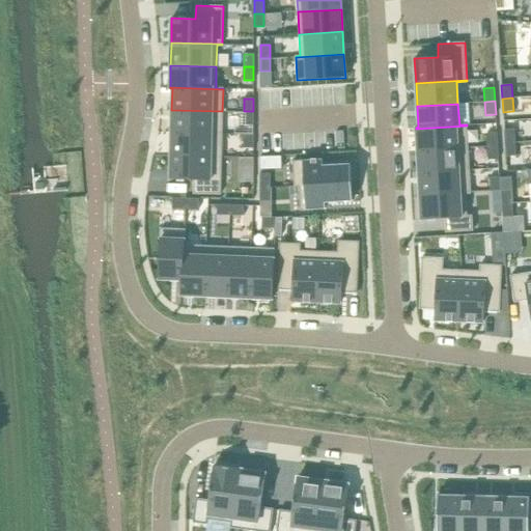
[(171,110),(171,133),(222,134),(222,111),(171,110)]
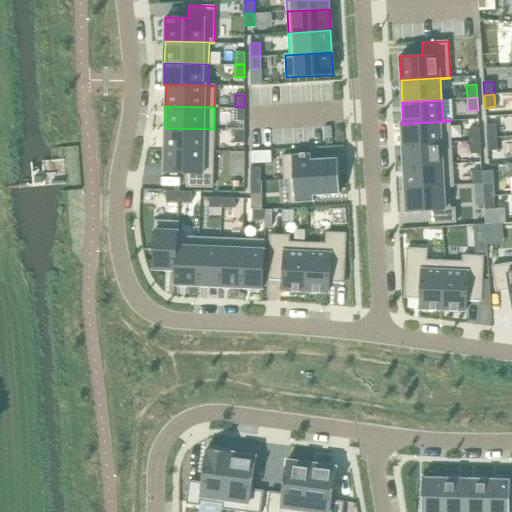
[(244,107),(235,107),(235,120),(244,120),(244,107)]
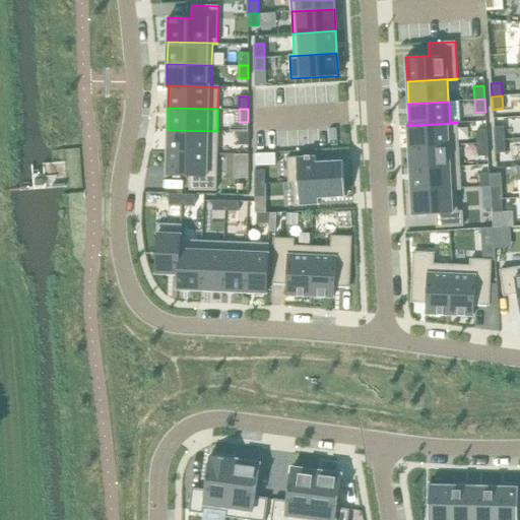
[(457,123),(407,126),(408,147),(458,144),(457,123)]
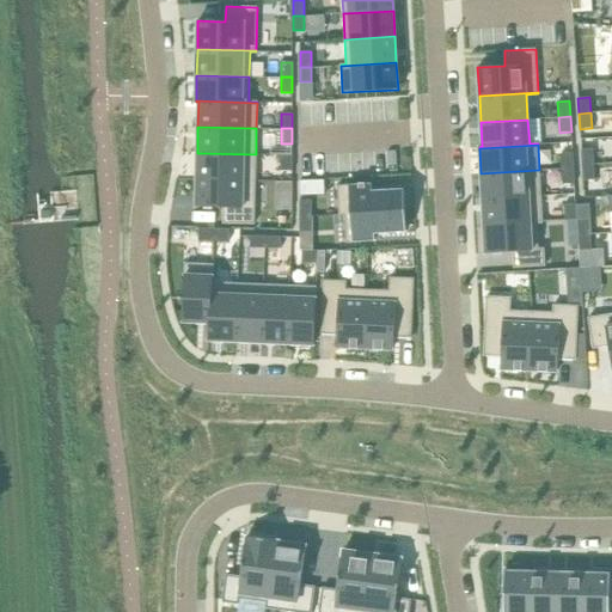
[(593,148),(581,150),(582,165),(594,164),(593,148)]
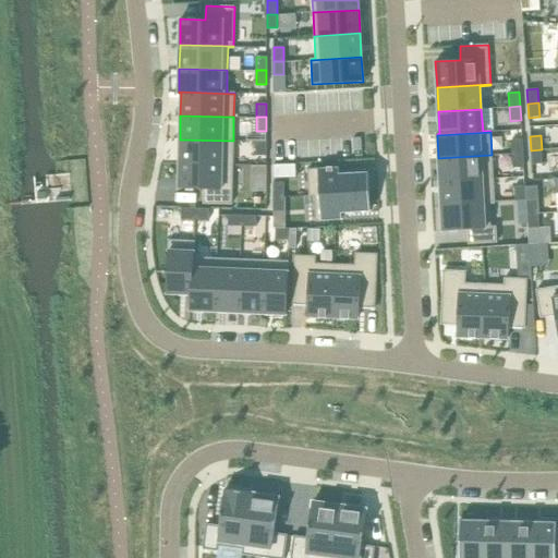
[(522,138),(511,140),(512,154),(523,153),(522,138)]
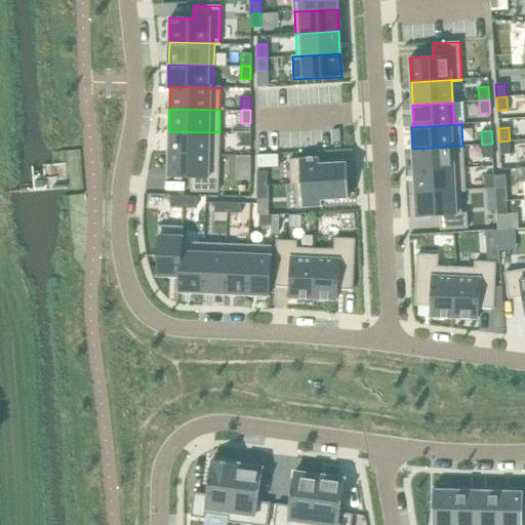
[(169,131),(168,153),(218,154),(219,132),(169,131)]
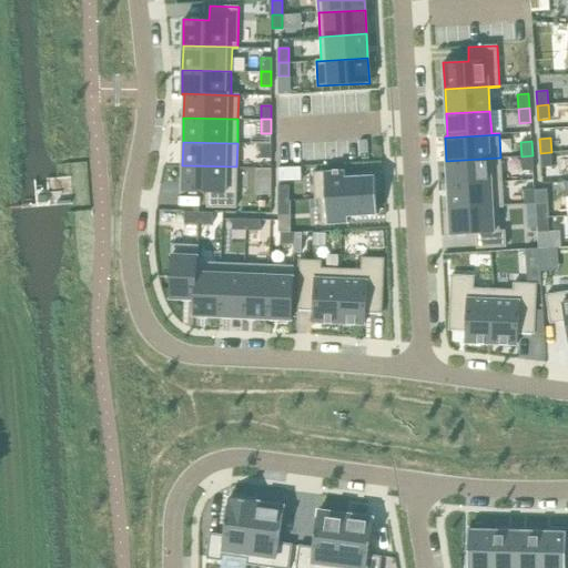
[(271,143),(261,143),(261,156),(271,156),(271,143)]
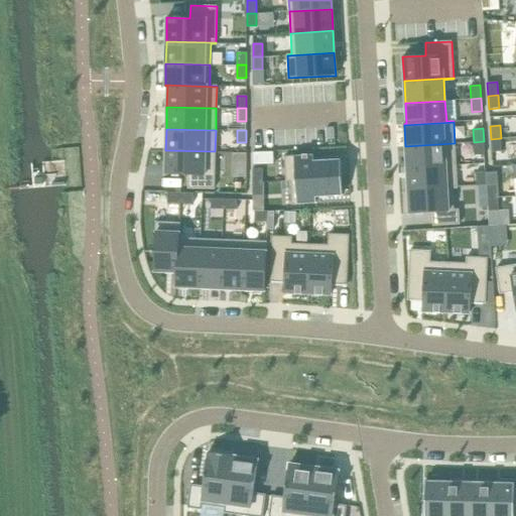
[(501,138),(491,139),(492,152),(502,151),(501,138)]
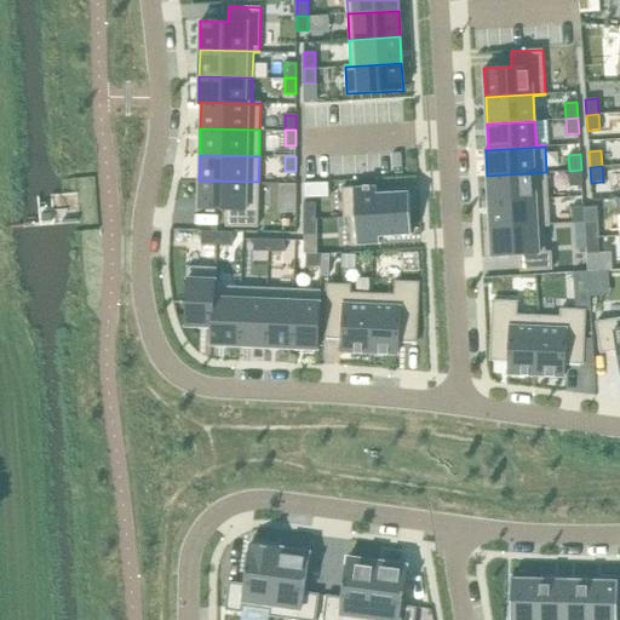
[(581,170),(569,171),(570,187),(583,187),(581,170)]
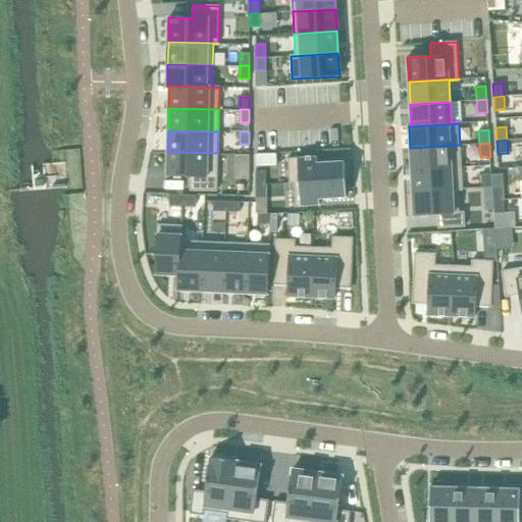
[(460,145),(410,148),(411,170),(461,167),(460,145)]
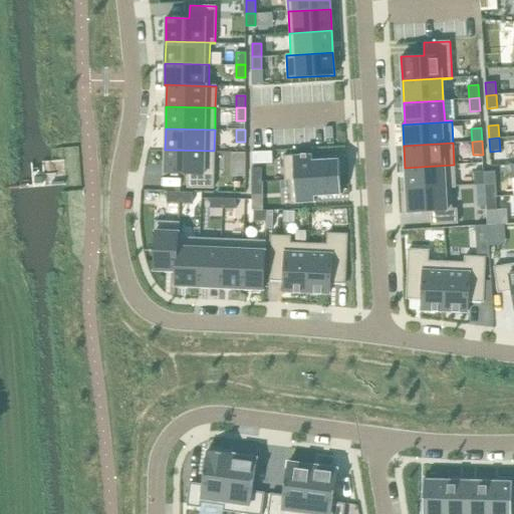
[(165,150),(165,174),(188,175),(188,187),(213,188),(214,151),(165,150)]
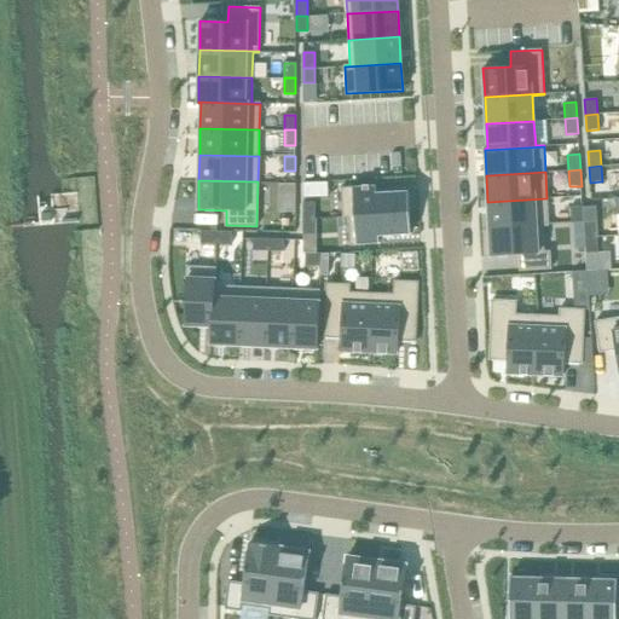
[(376,185),(341,187),(343,217),(410,213),(408,191),(376,192),(376,185)]
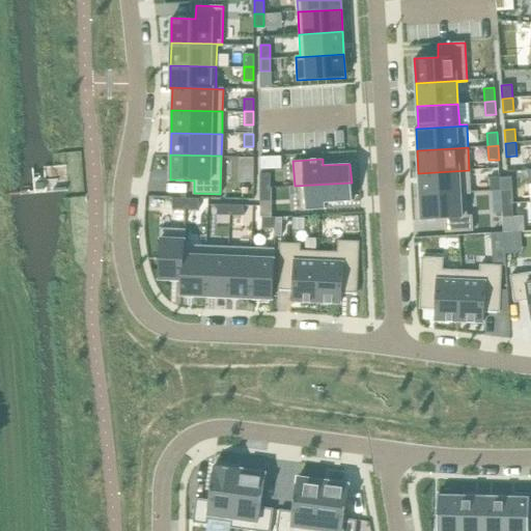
[(469,170),(418,173),(420,195),(471,192),(469,170)]
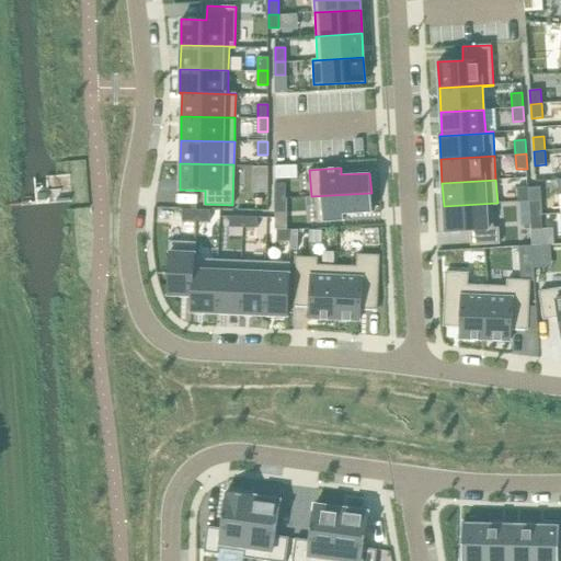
[(285,183),(275,183),(275,197),(285,197),(285,183)]
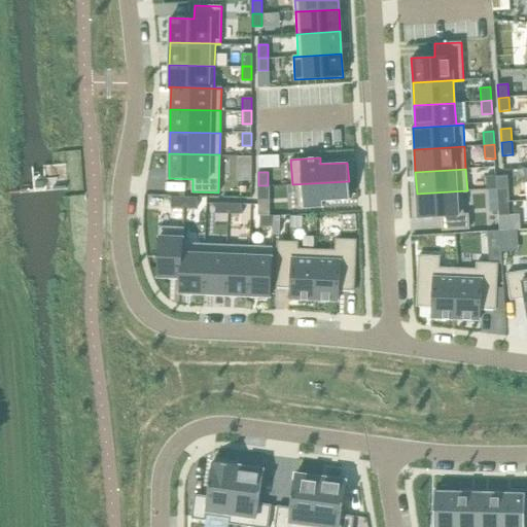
[(495,175),(486,176),(487,188),(496,187),(495,175)]
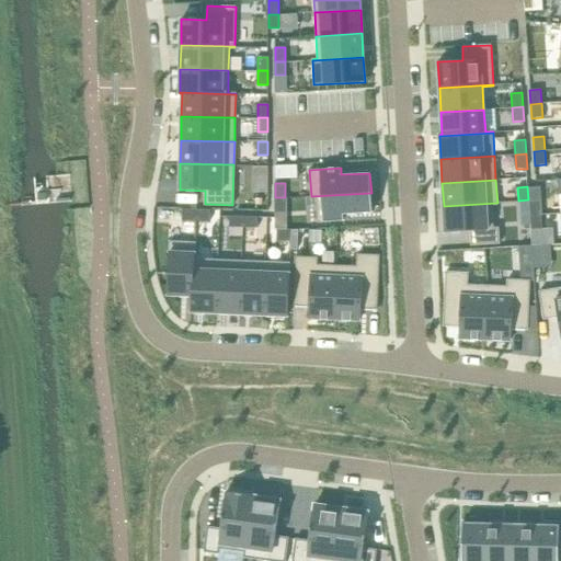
[(371,193),(311,196),(311,198),(317,197),(318,222),(344,221),(343,214),(373,213),(371,193)]
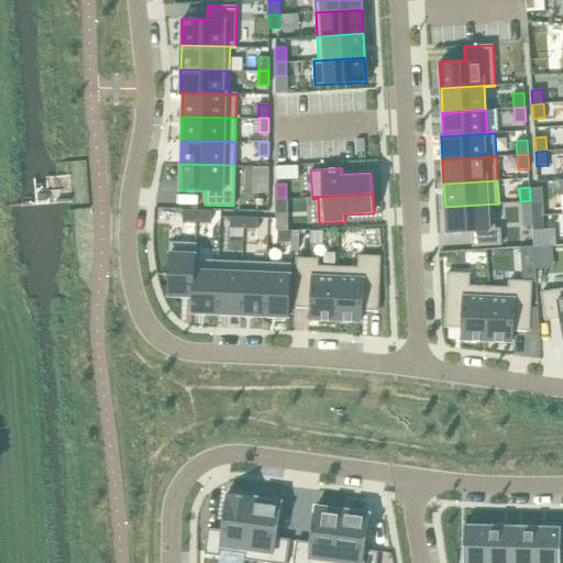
[(286,198),(276,198),(276,211),(286,211),(286,198)]
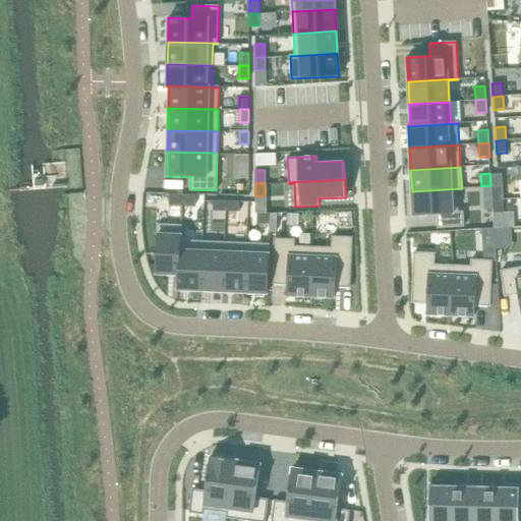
[(502,186),(491,186),(493,199),(503,199),(502,186)]
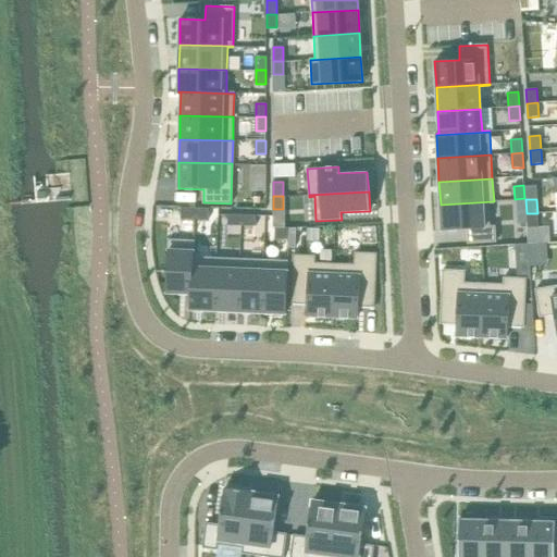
[(494,201),(441,205),(442,231),(467,230),(468,244),(496,242),(495,226),(490,226),(489,203),(494,202),(494,201)]
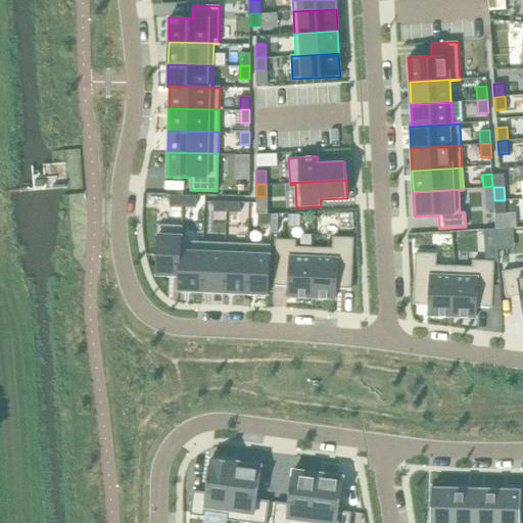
[(171,195),(171,204),(183,204),(183,195),(171,195)]
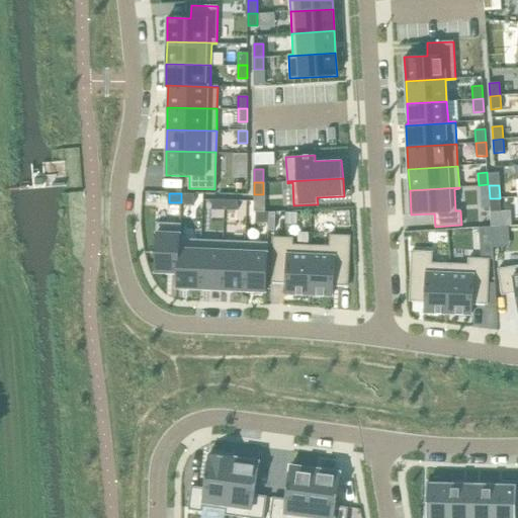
[(181,193),(181,202),(194,203),(194,194),(181,193)]
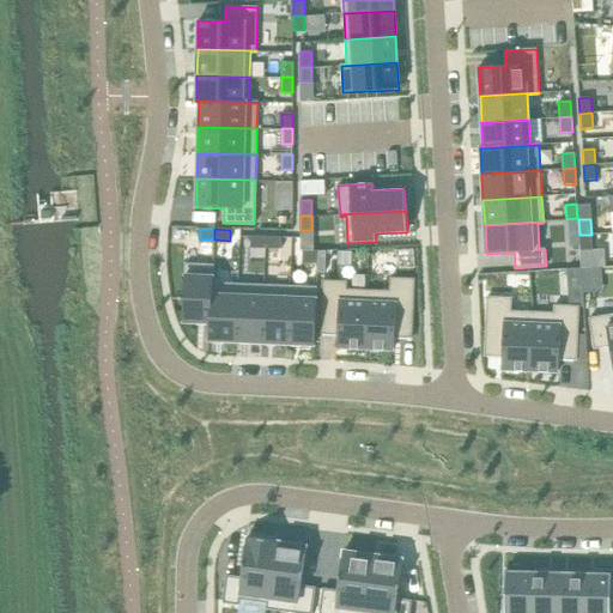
[(592,235),(580,235),(581,250),(593,250),(592,235)]
